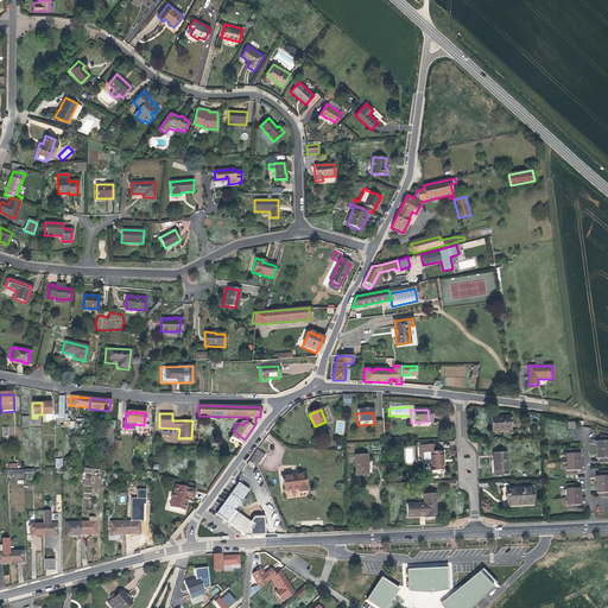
[(510,417),(492,418),(492,431),(511,430),(510,417)]
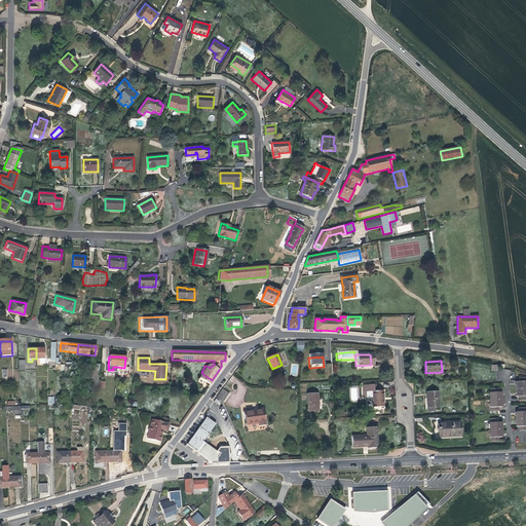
[(525,373),(518,374),(518,378),(517,378),(518,392),(519,392),(519,397),(525,397),(525,373)]
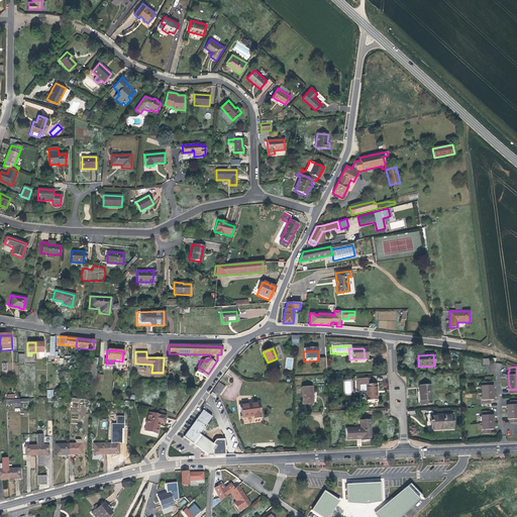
[(371,385),(370,378),(355,378),(355,391),(366,391),(366,400),(377,400),(375,385),(371,385)]
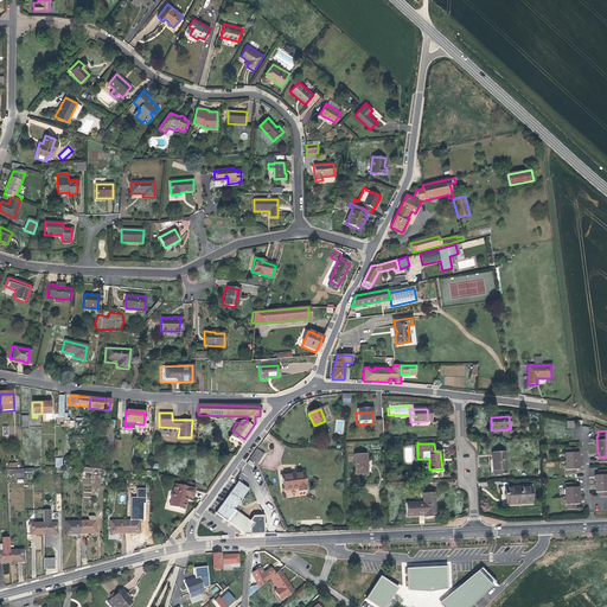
[(574,443),(566,443),(567,468),(575,468),(575,464),(580,462),(579,448),(575,448),(574,443)]
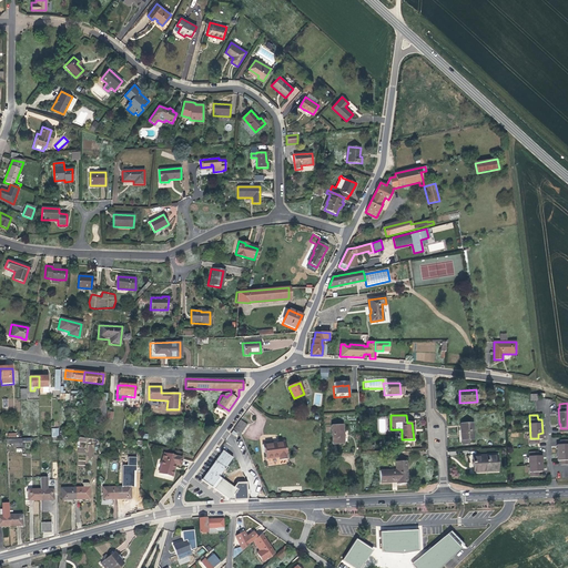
[(387,432),(387,418),(378,418),(379,433),(387,432)]
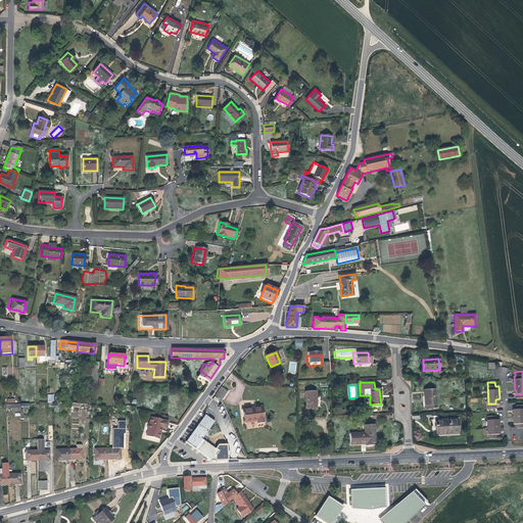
[(220,387),(212,395),(220,400),(226,392),(220,387)]
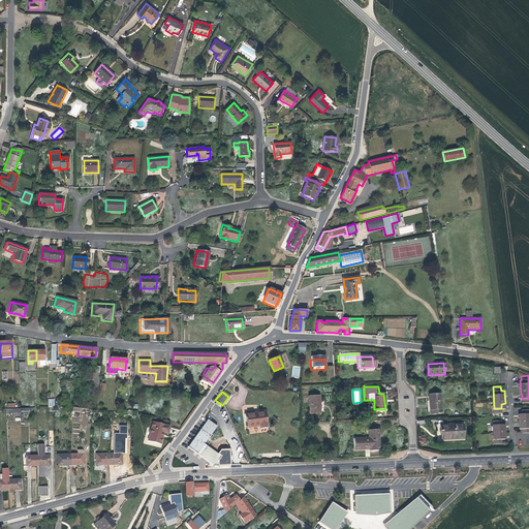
[(428,402),(429,413),(429,415),(436,414),(436,410),(440,410),(439,395),(428,396),(428,402)]
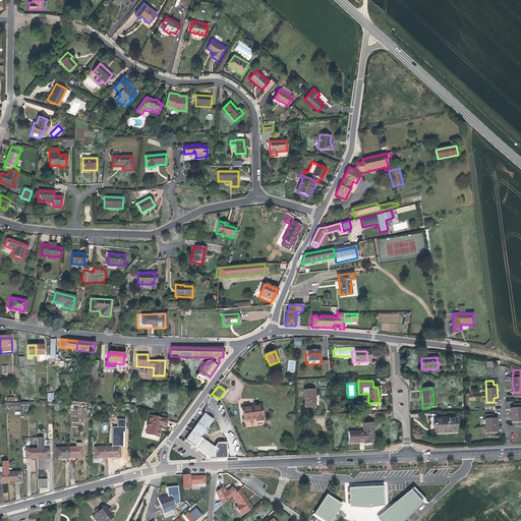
[(314,392),(303,392),(304,409),(314,409),(314,392)]
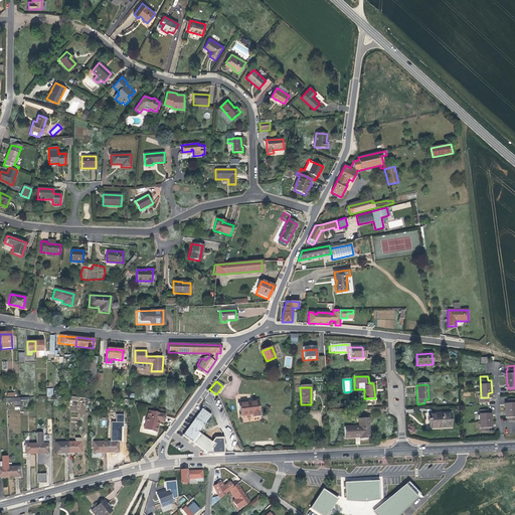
[(514,395),(509,395),(509,399),(505,399),(506,414),(509,413),(510,418),(514,417),(514,395)]
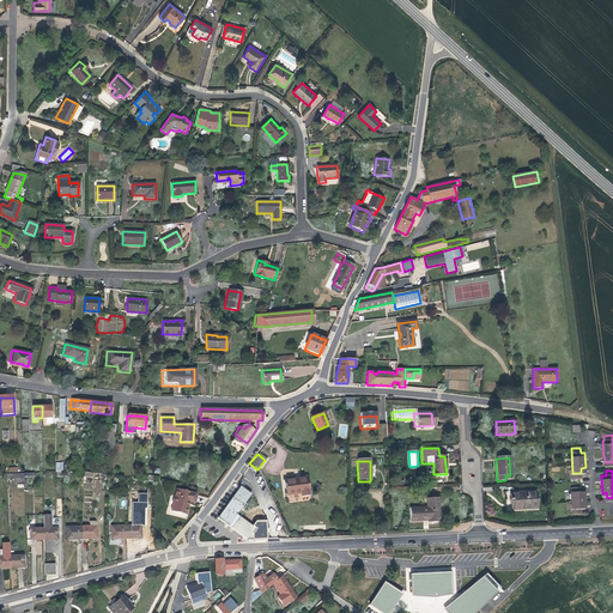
[(309,501),(307,479),(283,481),(284,491),(285,491),(286,497),(299,496),(299,501),(309,501)]
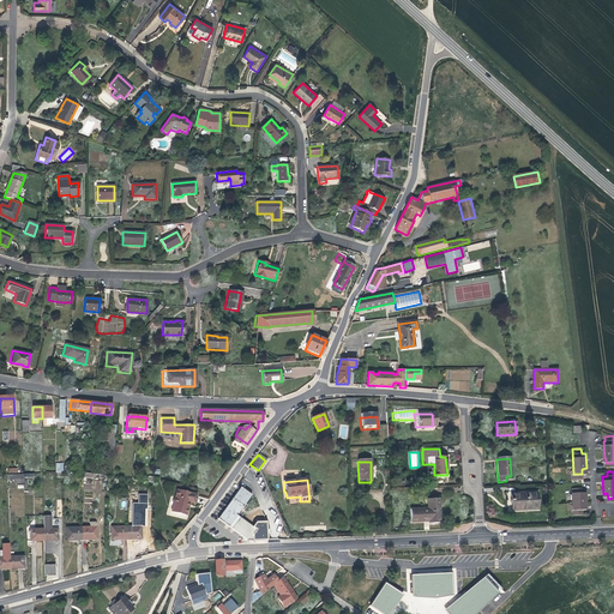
[(584,483),(573,483),(573,488),(572,488),(572,506),(573,506),(573,511),(584,511),(584,505),(587,505),(585,488),(584,488),(584,483)]
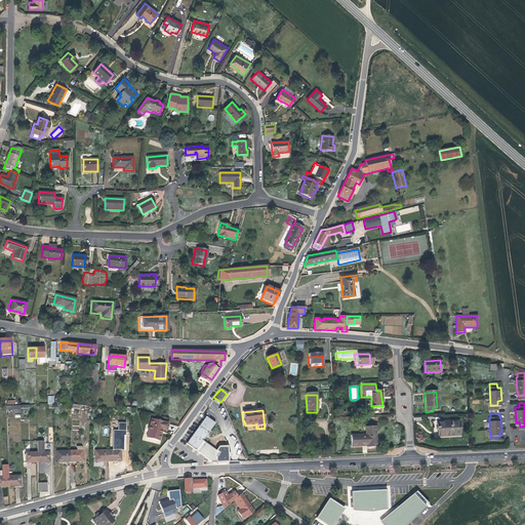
[(210,460),(215,460),(215,456),(218,452),(200,441),(212,423),(203,416),(184,443),(194,450),(194,449),(210,460)]
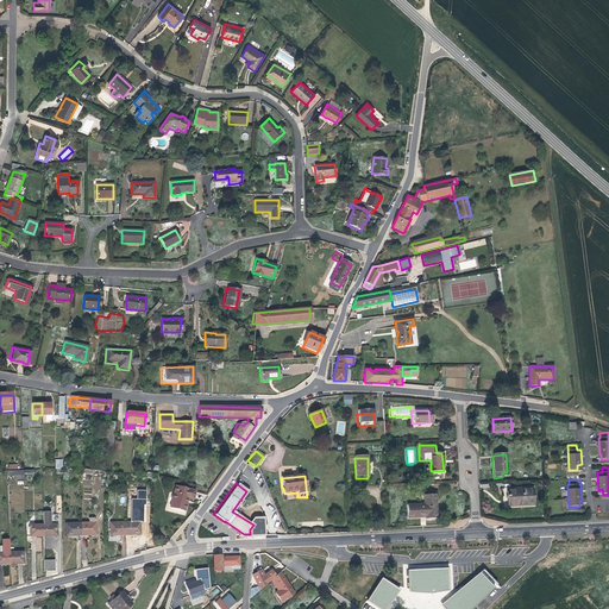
[(516,503),(534,503),(533,489),(507,490),(507,495),(504,495),(504,500),(507,500),(508,508),(516,508),(516,503)]
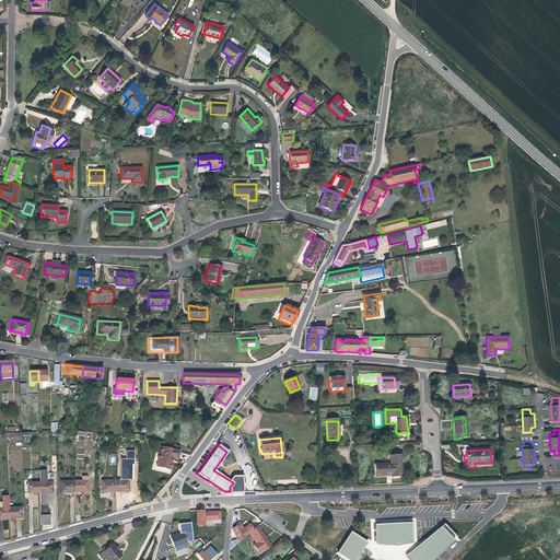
[(178,456),(161,452),(156,469),(170,473),(173,461),(177,462),(178,456)]
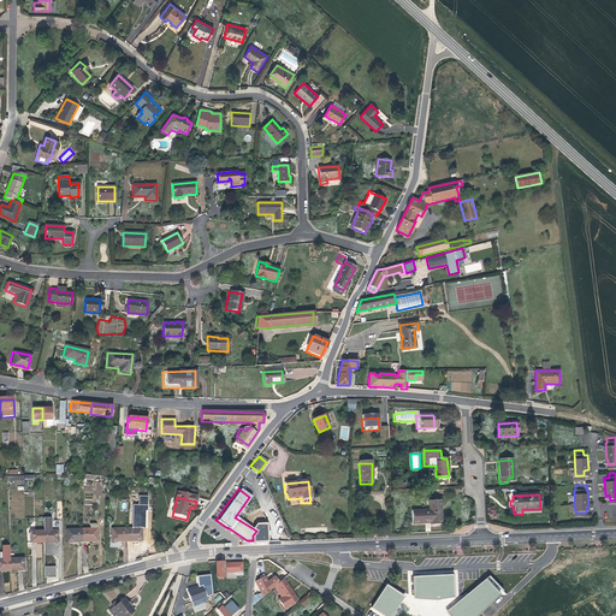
[(442,525),(440,501),(430,502),(430,510),(412,510),(412,522),(431,522),(431,525),(442,525)]
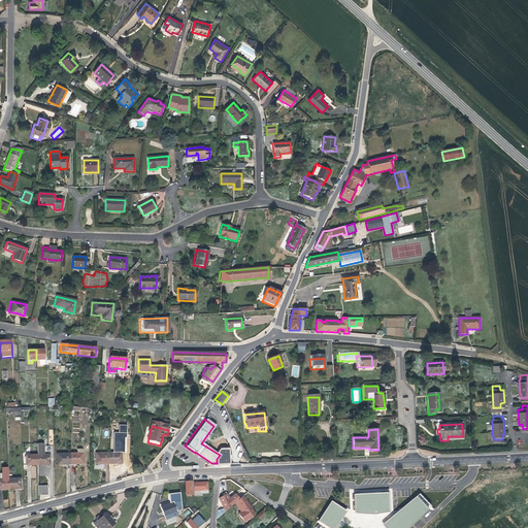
[(43,444),(37,444),(37,456),(37,465),(50,465),(48,456),(43,456),(43,448),(43,444)]
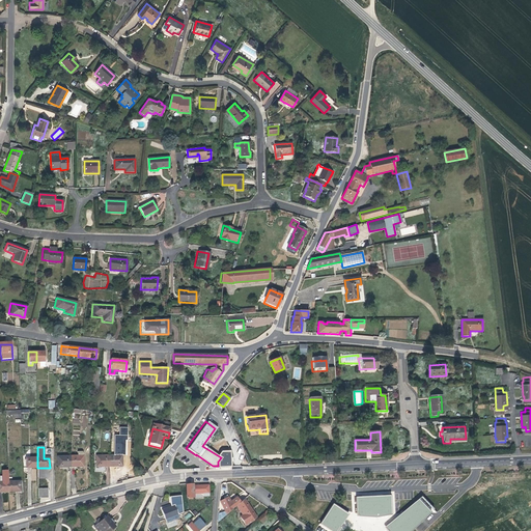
[(121,456),(108,457),(108,467),(121,467),(121,456)]
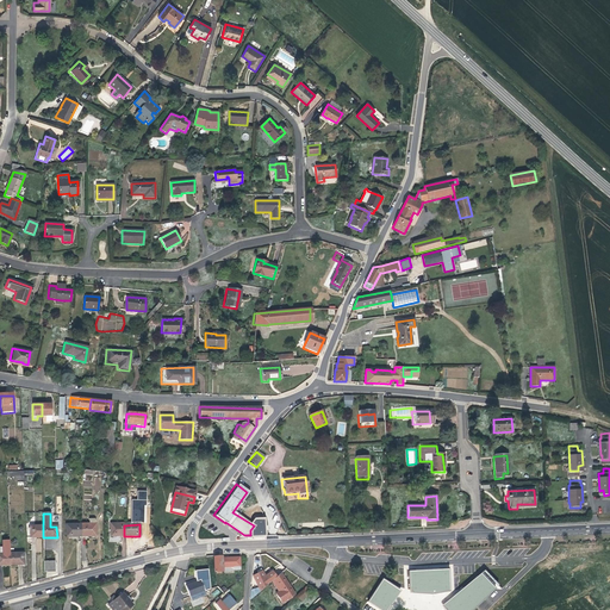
[(80,537),(80,526),(64,527),(66,537),(80,537)]
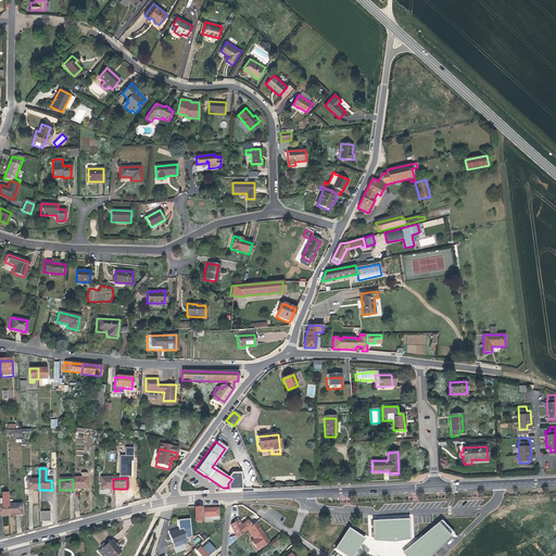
[(87,479),(73,479),(73,490),(87,490),(87,479)]
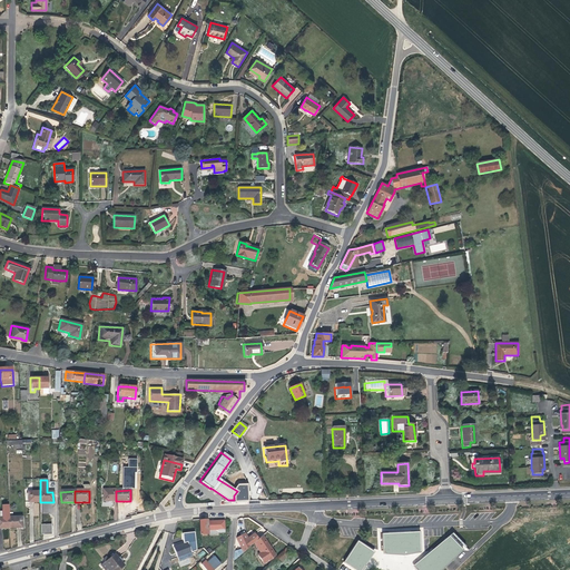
[(116,501),(116,491),(102,491),(102,502),(116,501)]
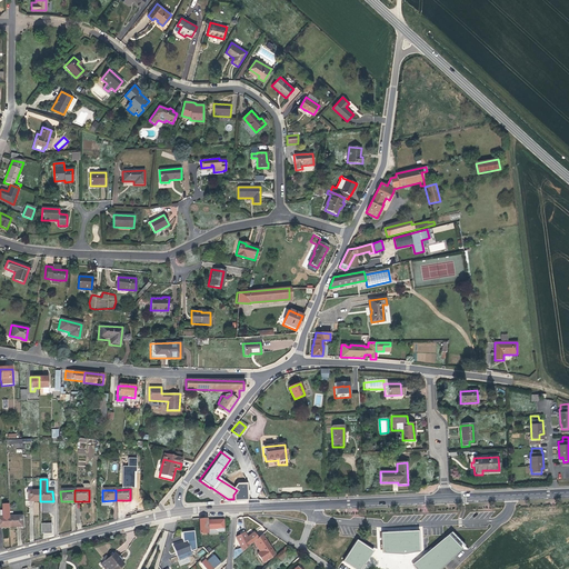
[(40,501),(40,491),(27,491),(27,502),(40,501)]
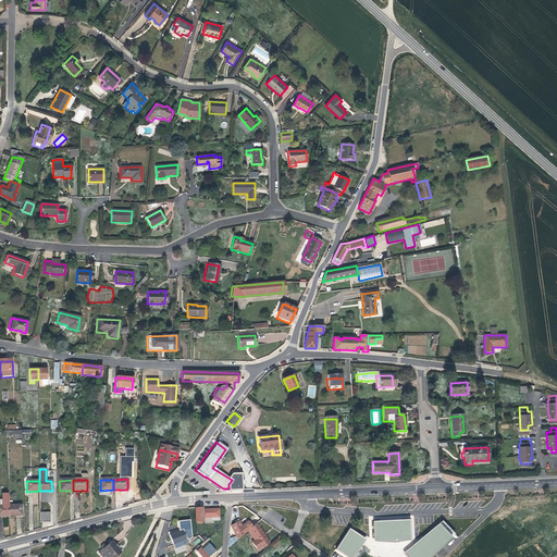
[(8,506),(8,517),(21,516),(21,506),(8,506)]
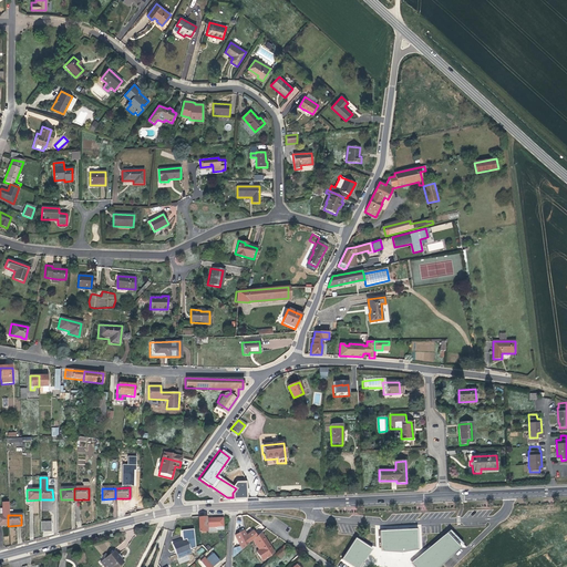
[(197,531),(199,531),(206,531),(206,527),(216,527),(216,529),(223,528),(223,518),(205,518),(205,516),(197,516),(197,517),(197,531)]
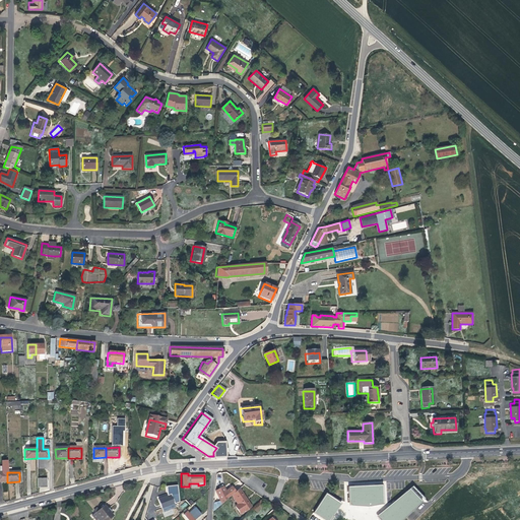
[(178,501),(177,484),(166,486),(167,495),(157,499),(163,512),(175,507),(174,503),(178,501)]
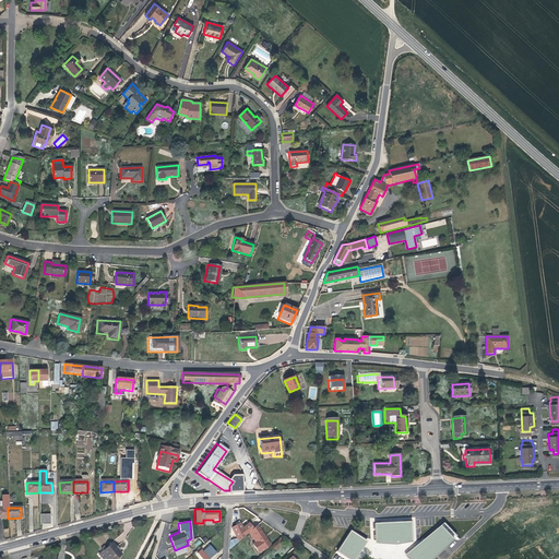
[(233,537),(227,543),(226,551),(236,543),(235,539),(242,535),(236,522),(232,524),(234,527),(229,530),(233,537)]
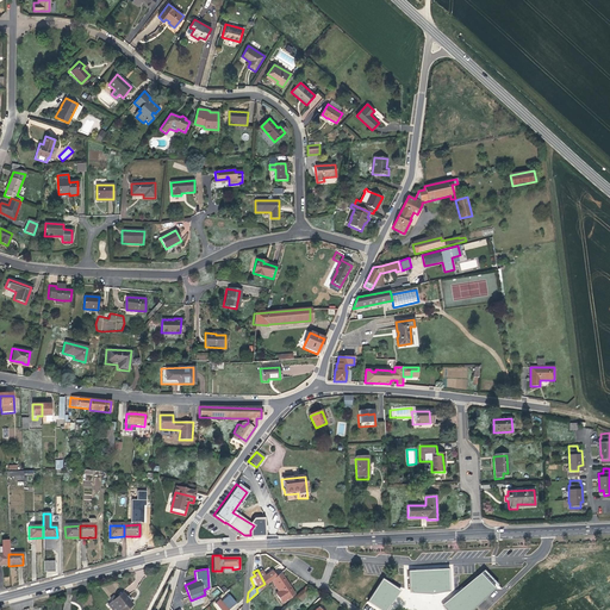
[(450,592),(449,570),(408,572),(409,592),(410,595),(433,596),(450,592)]
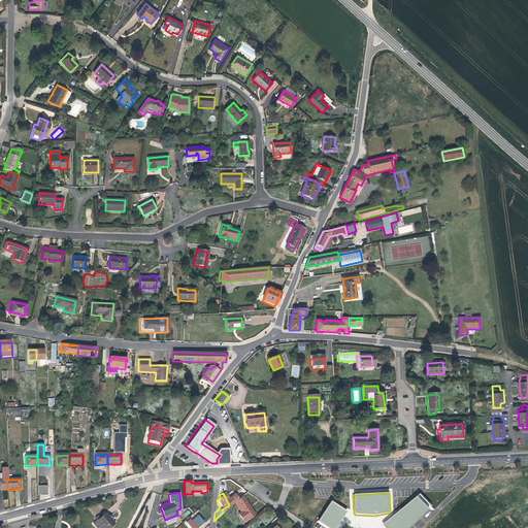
[(252,515),(240,497),(234,502),(239,510),(235,514),(241,523),(252,515)]
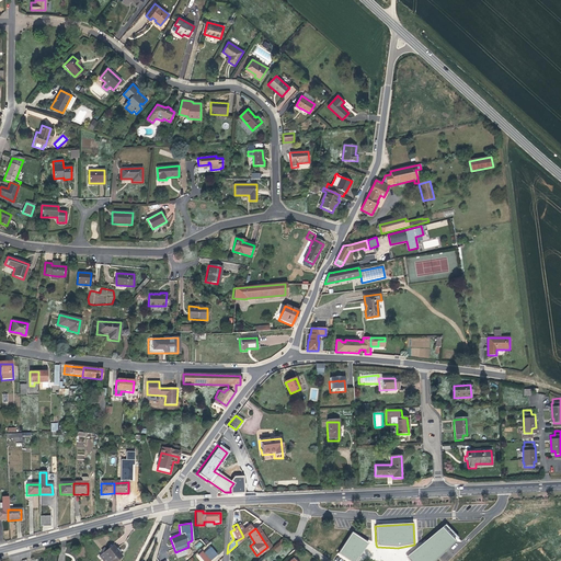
[(409,560),(435,560),(455,541),(442,528),(403,556),(409,560)]
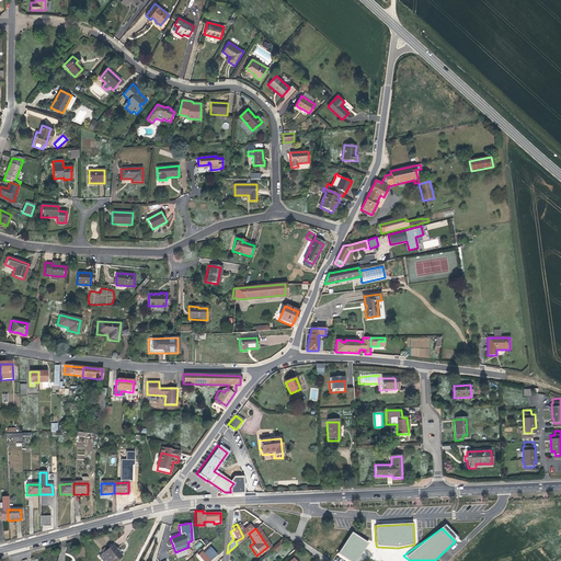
[(365,542),(352,534),(339,554),(347,560),(357,560),(358,560),(359,558),(368,545),(365,542)]
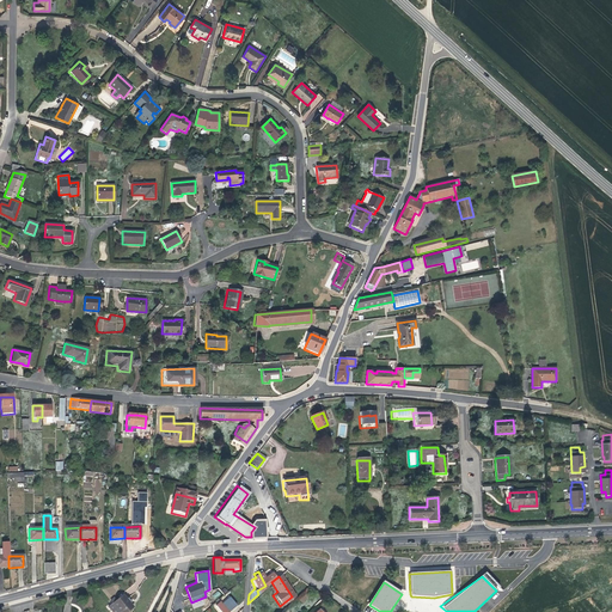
[(298,599),(304,604),(310,597),(304,592),(298,599)]
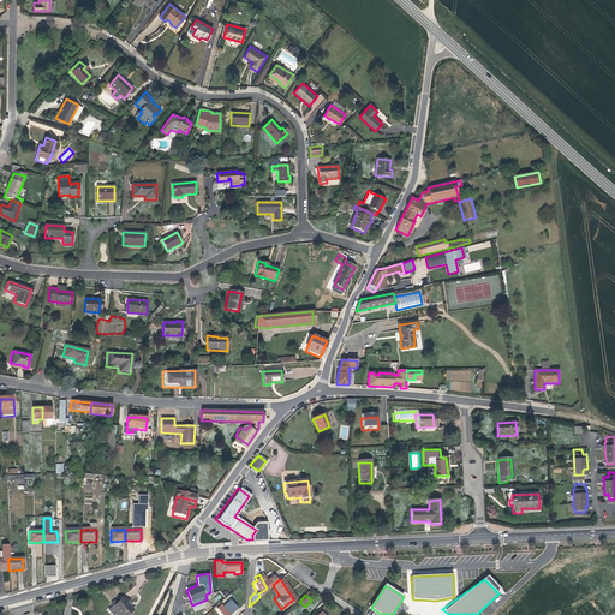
[(124,599),(117,605),(113,608),(108,611),(111,614),(131,614),(133,614),(130,609),(132,608),(130,603),(127,604),(124,599)]
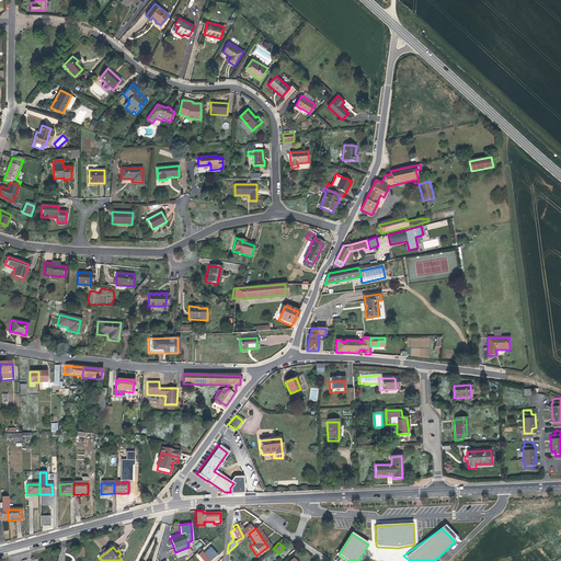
[(202,551),(197,556),(201,560),(208,560),(216,557),(210,549),(203,553),(202,551)]
